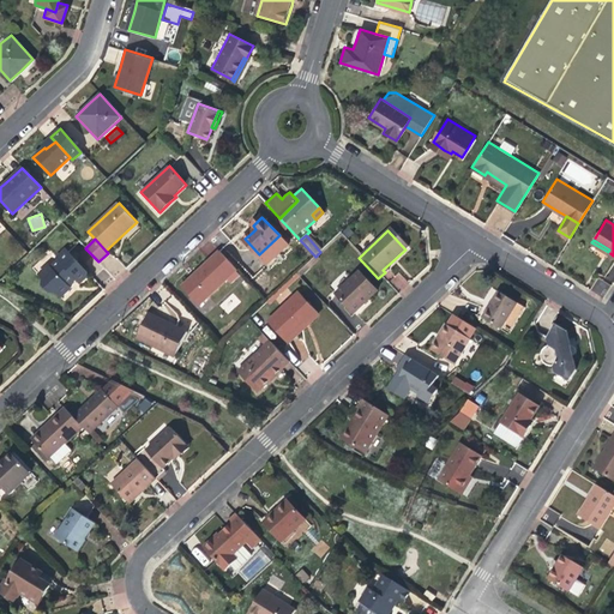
[(86,276),(86,272),(65,250),(56,258),(58,260),(50,268),(48,265),(38,274),(42,278),(42,286),(49,293),(55,292),(60,296),(70,288),(67,286),(72,281),(76,278),(77,281),(82,281),(86,276)]
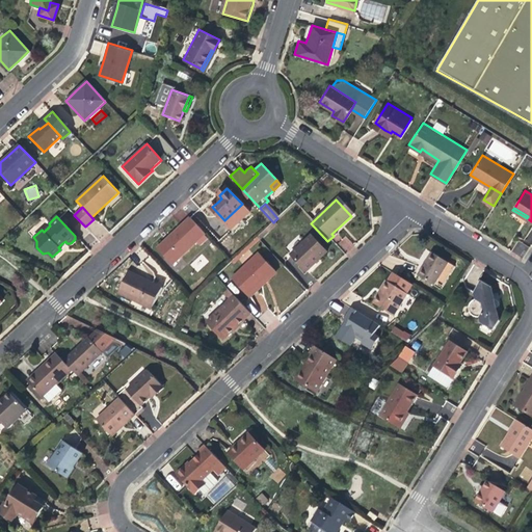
[(204,234),(188,217),(173,232),(155,248),(170,265),(204,234)]
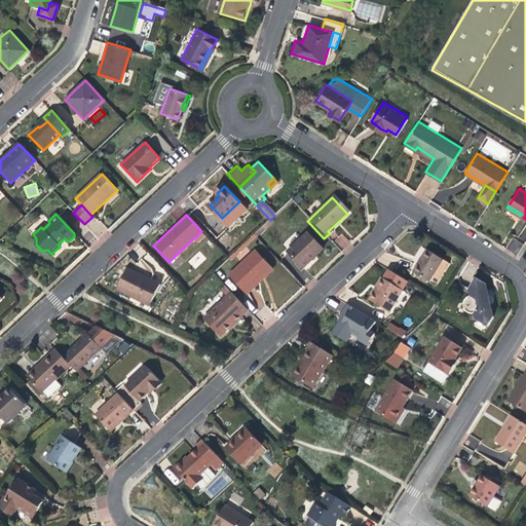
[(253,235),(255,237),(271,222),(270,220),(253,235)]
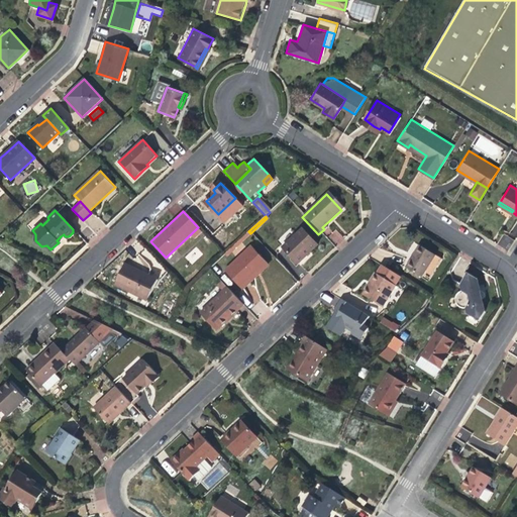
[(304,229),(284,247),(299,264),(309,253),(318,244),(304,229)]
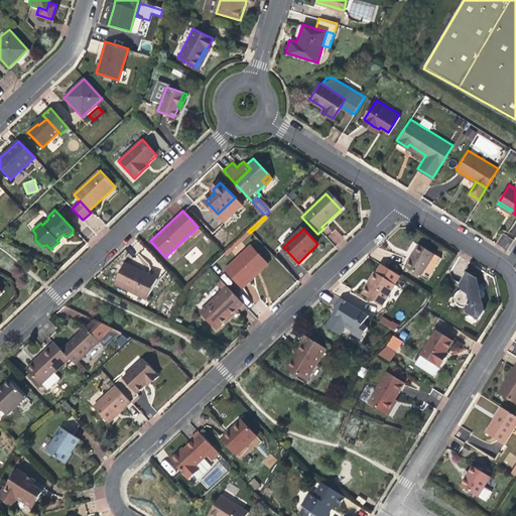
[(498,244),(507,249),(512,239),(503,234),(498,244)]
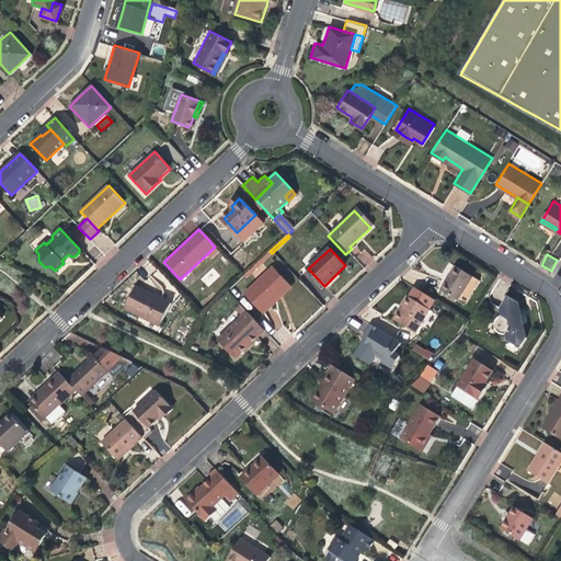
[(459,297),(472,275),(455,264),(447,276),(441,288),(458,299),(459,297)]
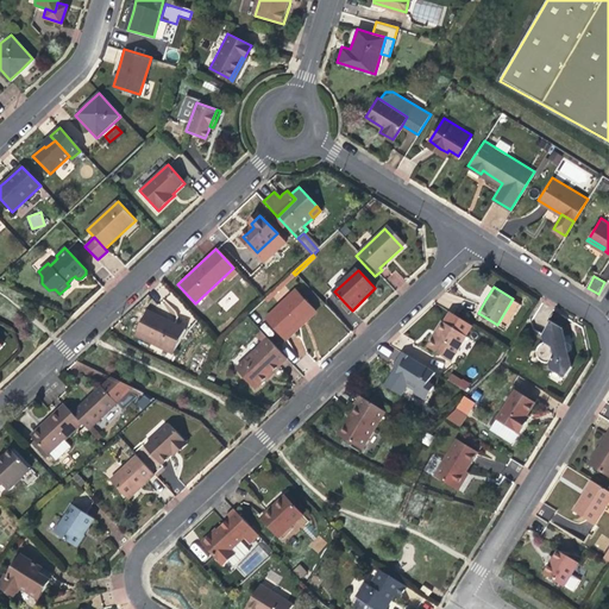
[(296,324),(312,309),(295,292),(265,320),(284,341),(296,330),(300,326),(296,324)]
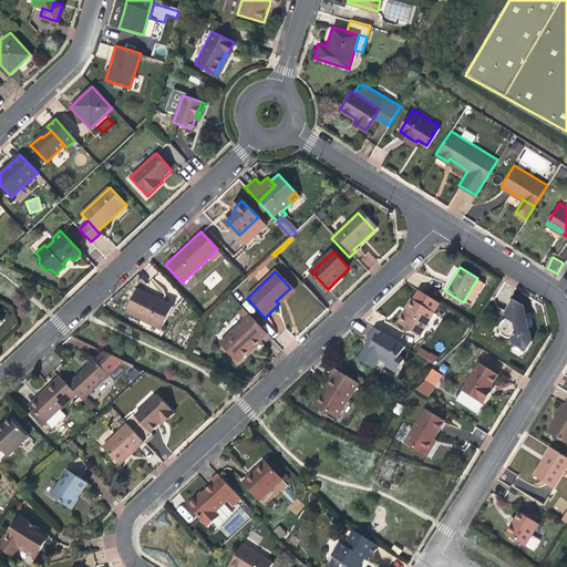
[(484,282),(477,278),(464,300),(471,303),(484,282)]
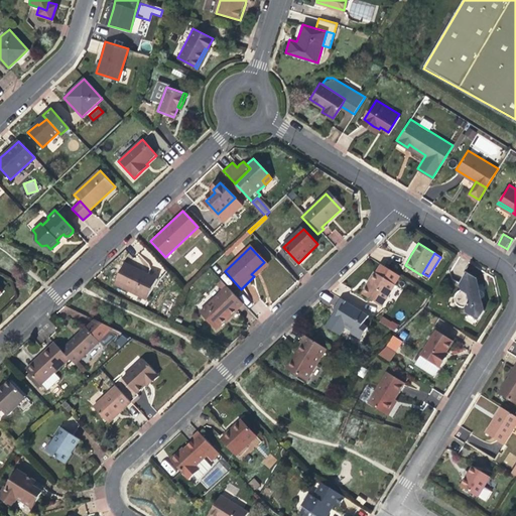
[(122,262),(112,283),(144,299),(155,278),(138,270),(122,262)]
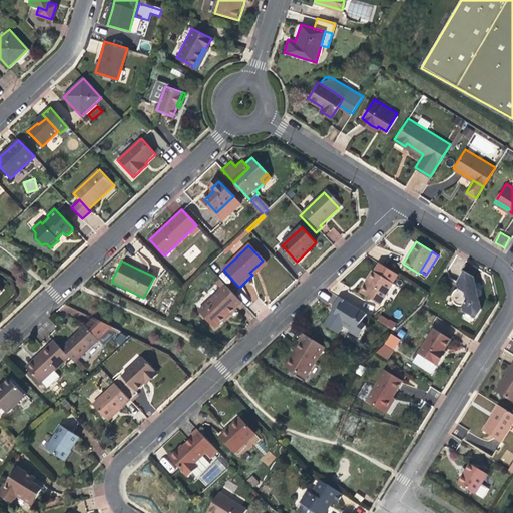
[(265,264),(263,261),(249,273),(252,275),(265,264)]
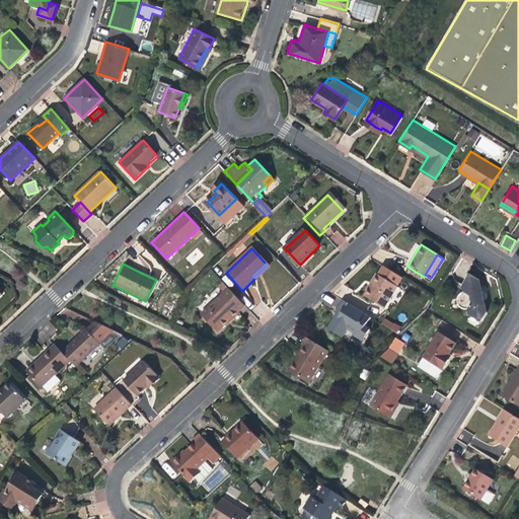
[(471,272),(464,283),(465,289),(462,290),(460,293),(459,296),(459,299),(460,302),(462,304),(464,306),(467,306),(469,306),(470,312),(483,319),(488,310),(485,298),(487,297),(488,296),(489,294),(489,292),(487,290),(485,289),(483,289),(483,286),(480,277),(471,272)]
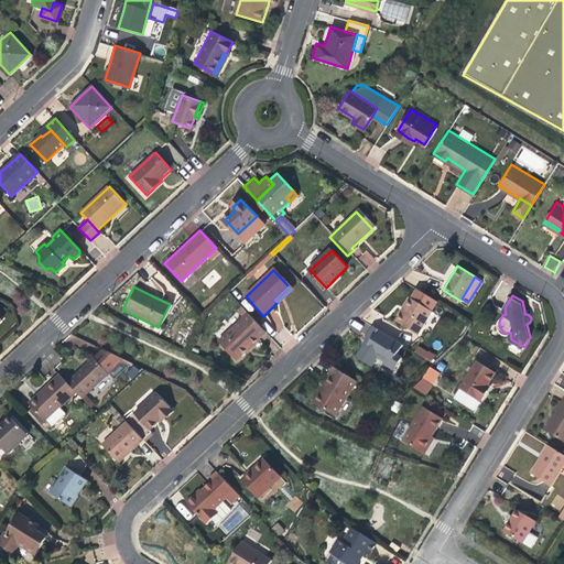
[(404,307),(396,321),(419,335),(433,312),(411,297),(404,307)]
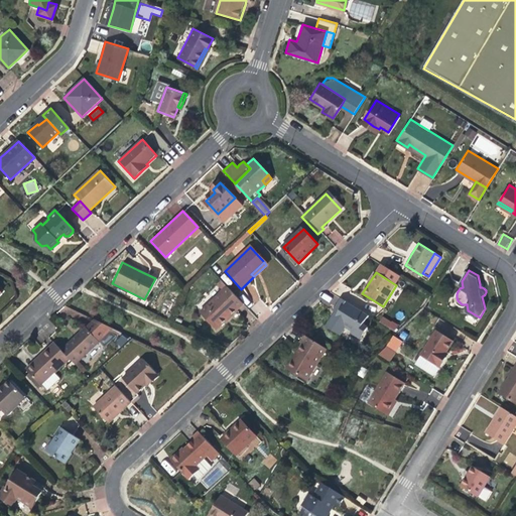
[(242,304),(226,287),(199,313),(214,330),(229,316),(242,304)]
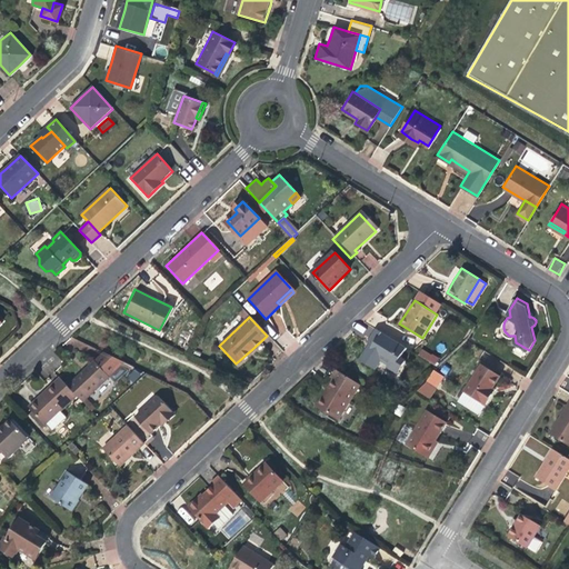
[(371,347),(369,351),(381,359),(388,363),(387,366),(398,372),(406,360),(400,356),(406,347),(376,328),(367,341),(372,345),(371,347)]
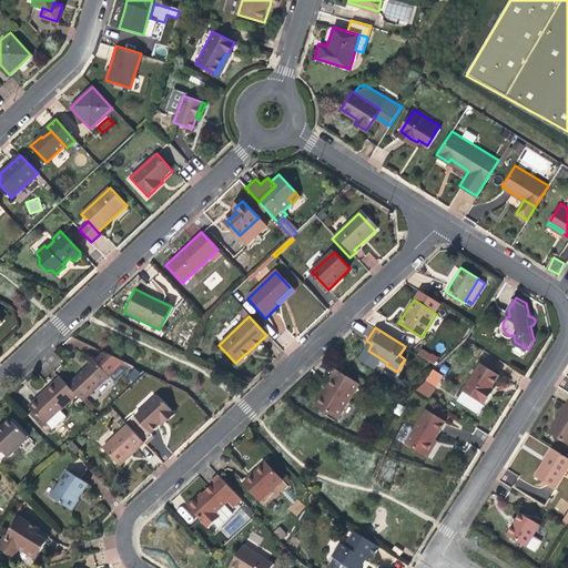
[(381,358),(368,351),(366,350),(361,358),(375,367),(381,358)]
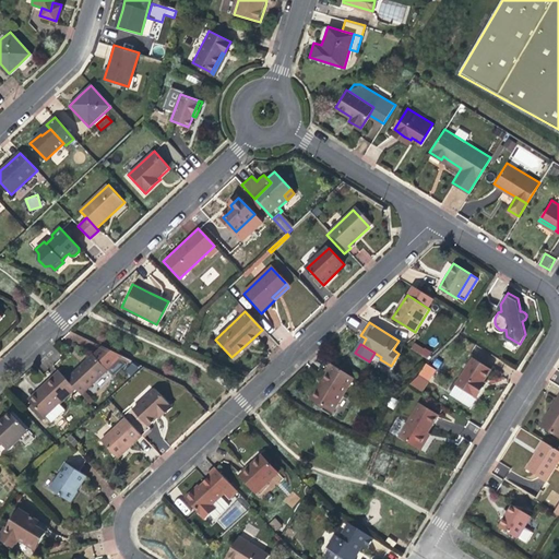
[(415,344),(412,348),(421,354),(424,349),(415,344)]
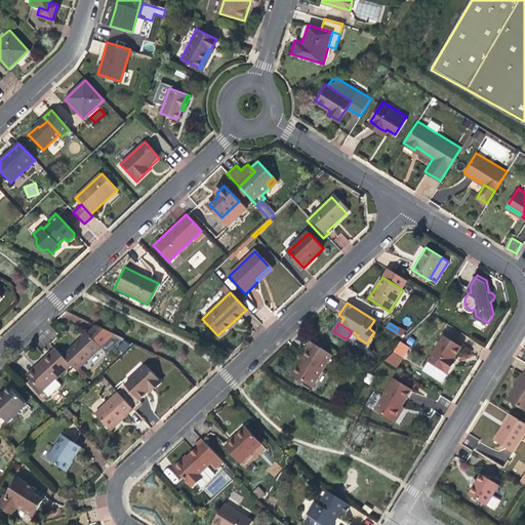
[(88,335),(99,348),(111,338),(118,342),(123,340),(96,327),(88,335)]
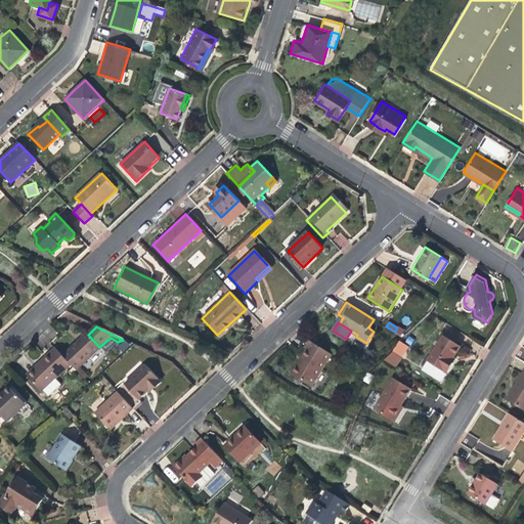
[(427,358),(446,369),(452,360),(450,359),(452,355),(460,343),(442,333),(427,358)]
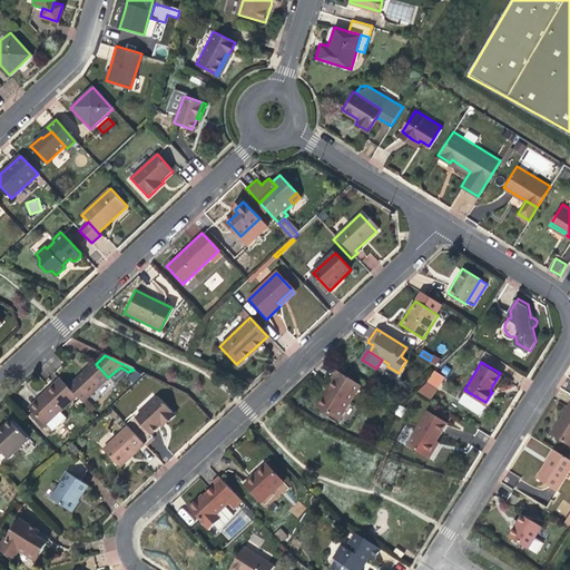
[(108,377),(96,364),(95,364),(85,374),(69,389),(77,396),(82,403),(109,379),(108,377)]
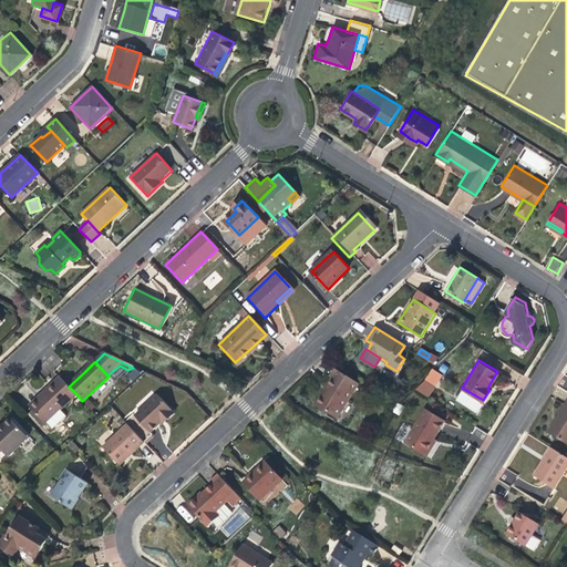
[(337,419),(359,383),(334,368),(330,375),(332,378),(327,388),(316,405),(337,419)]
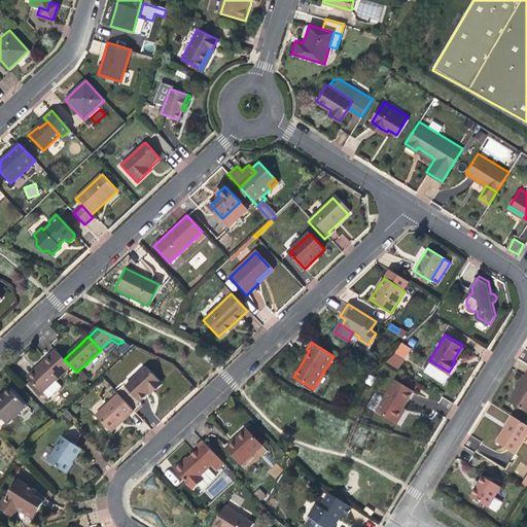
[(41,366),(30,377),(44,391),(71,366),(64,359),(55,350),(45,358),(39,364),(41,366)]
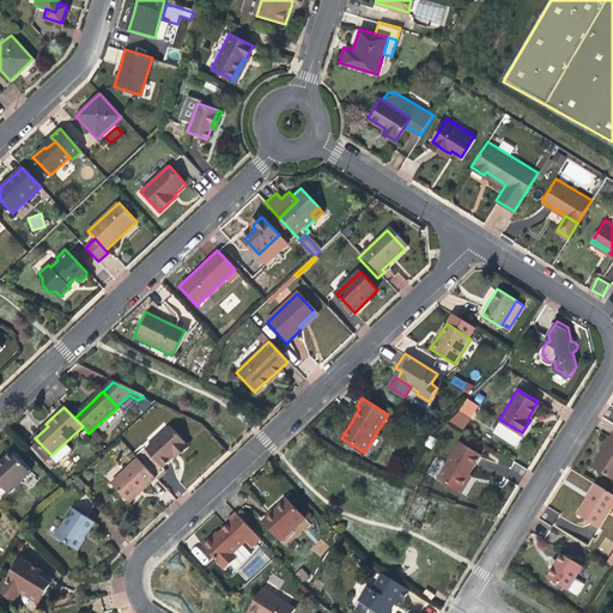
[(450,419),(463,428),(469,418),(459,412),(450,419)]
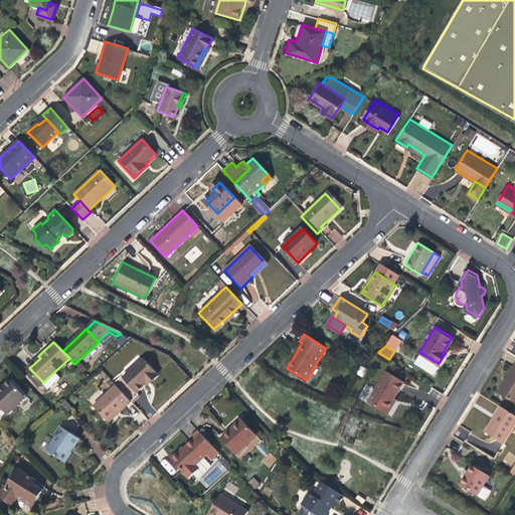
[(439,363),(419,352),(414,360),(434,372),(439,363)]
